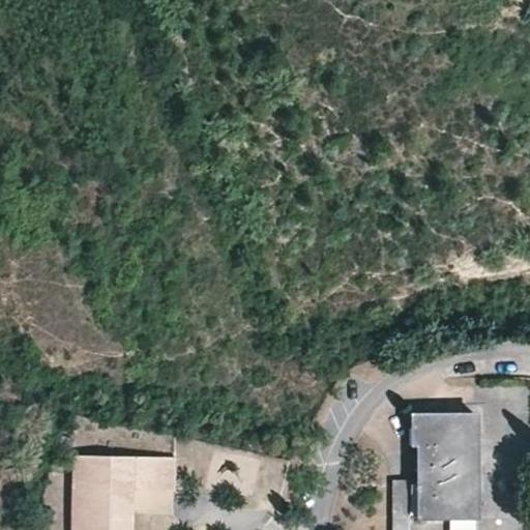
[(472,516),(471,414),(409,414),(410,445),(415,445),(417,516),(447,516),(472,516)]
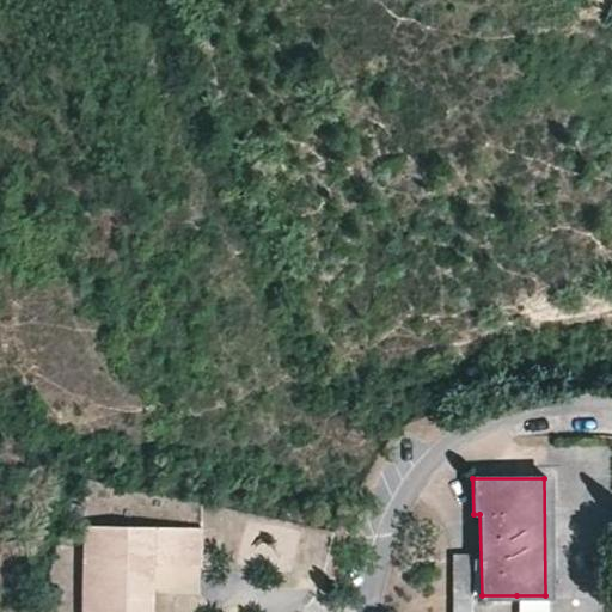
[(150,611),(151,563),(152,526),(84,524),(81,611),(150,611)]
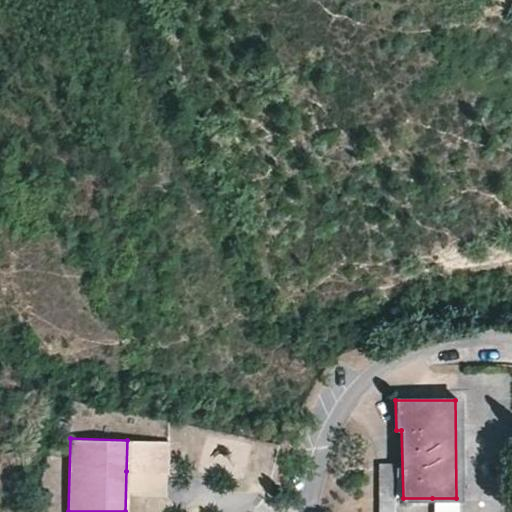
[(167,441),(127,440),(126,471),(166,471),(167,441)]
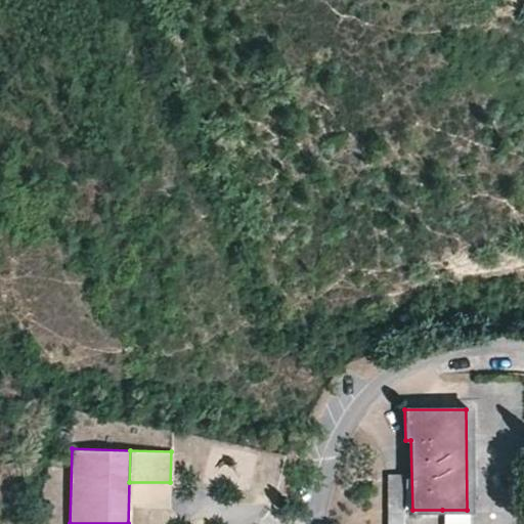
[(403,523),(404,475),(387,474),(386,523),(403,523)]
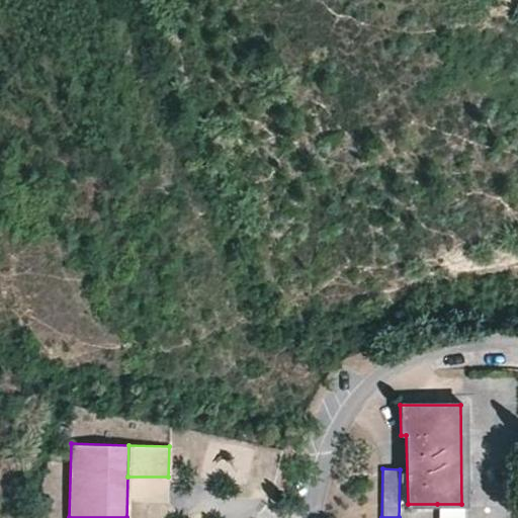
[(460,517),(461,504),(437,504),(437,517),(460,517)]
